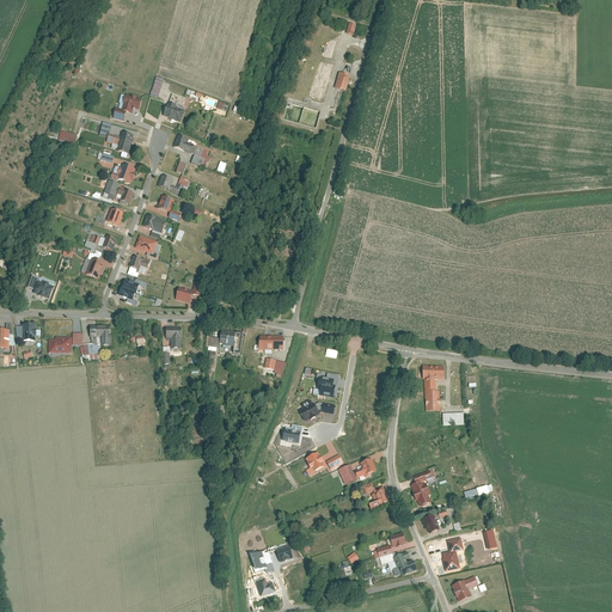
[(357,25),(350,23),(347,34),(354,36),(357,25)]
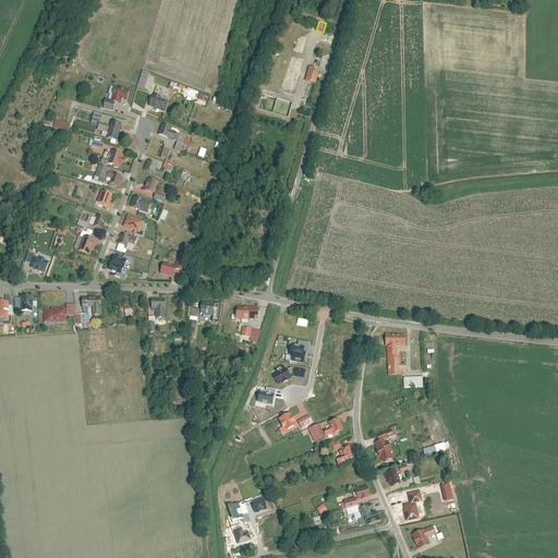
[(320,69),(310,67),(306,81),(317,83),(320,69)]
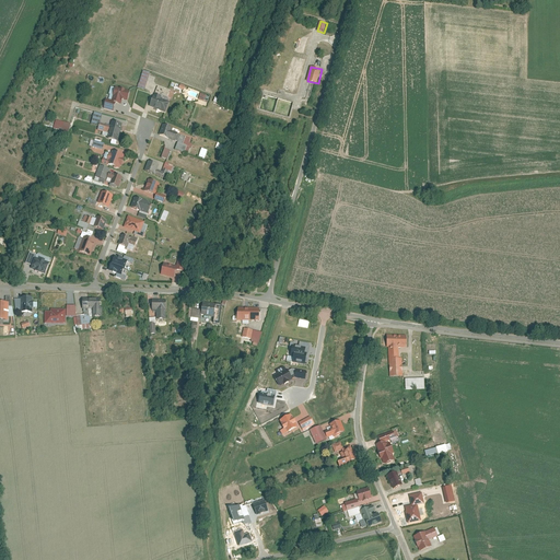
[(137,88),(144,90),(149,72),(142,71),(137,88)]
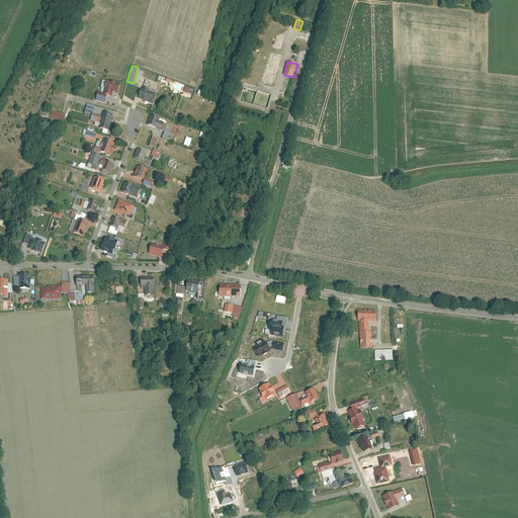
[(121,84),(107,81),(104,94),(113,96),(113,94),(115,93),(118,93),(121,84)]
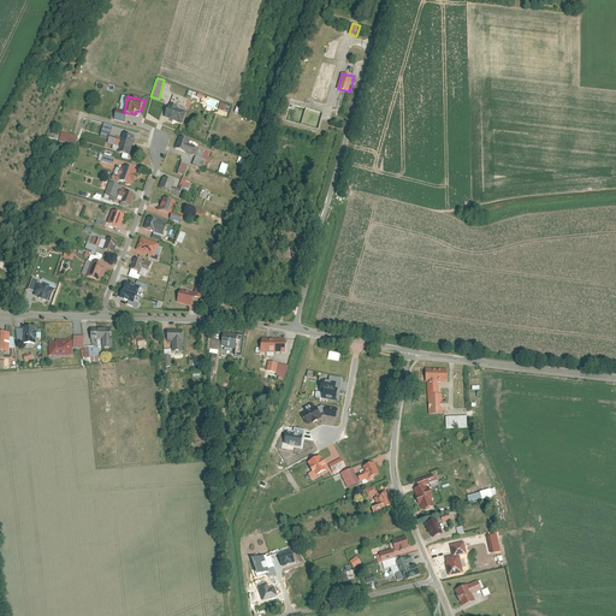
[(171,104),(165,117),(183,124),(188,112),(178,110),(179,106),(171,104)]
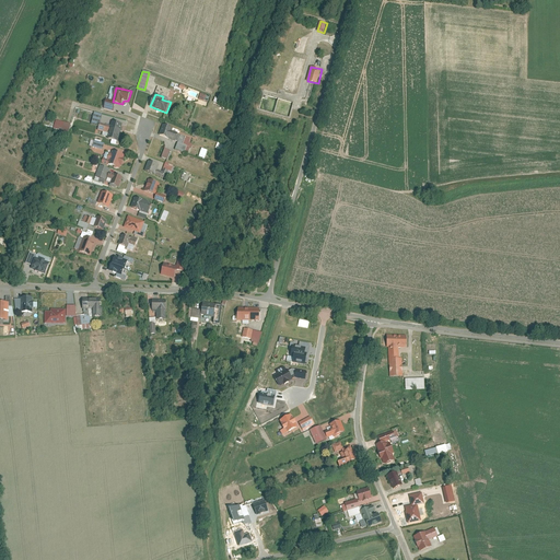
[(53,129),(68,132),(70,124),(55,120),(53,129)]
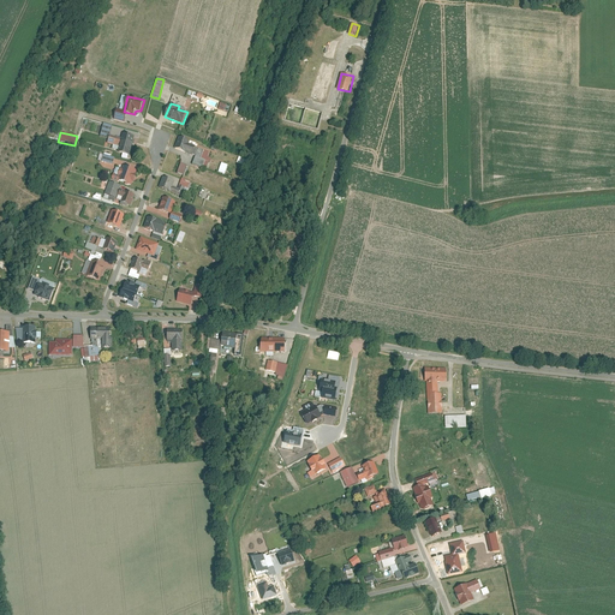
[(136,137),(124,133),(118,151),(130,155),(136,137)]
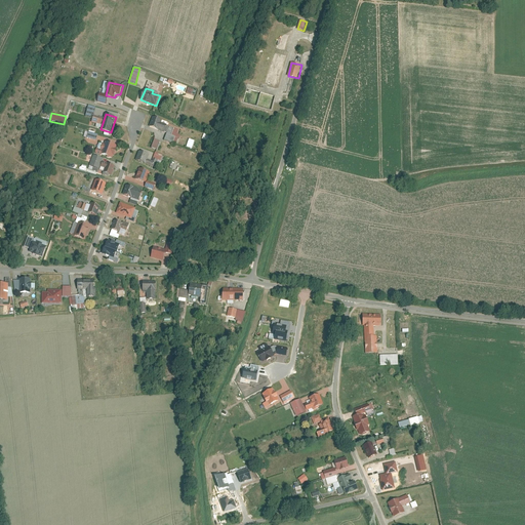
[(163,120),(153,117),(150,126),(164,132),(167,125),(162,122),(163,120)]
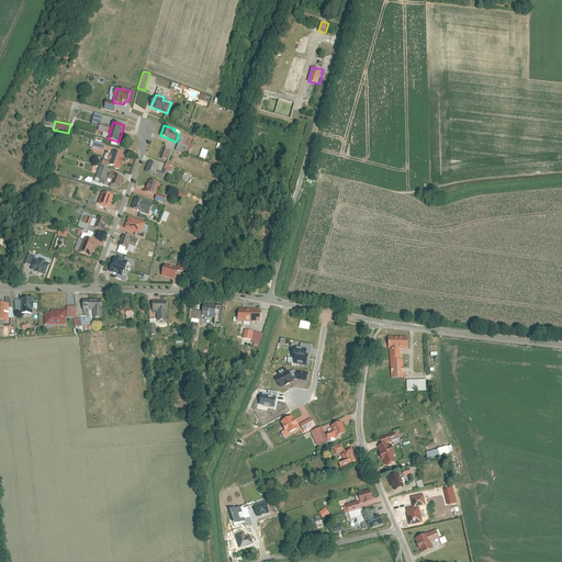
[(90,141),(89,147),(102,150),(104,144),(90,141)]
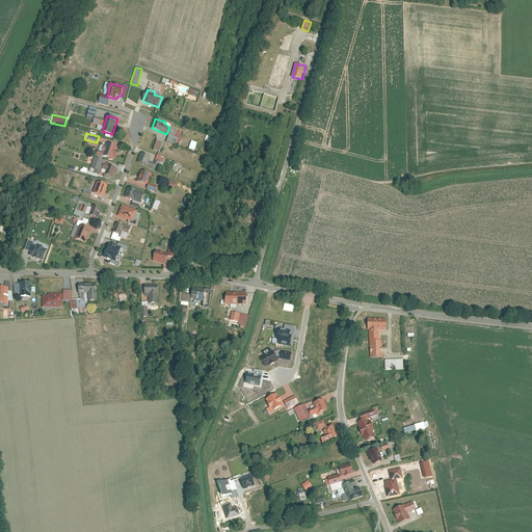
[(153,150),(159,152),(162,143),(156,141),(153,150)]
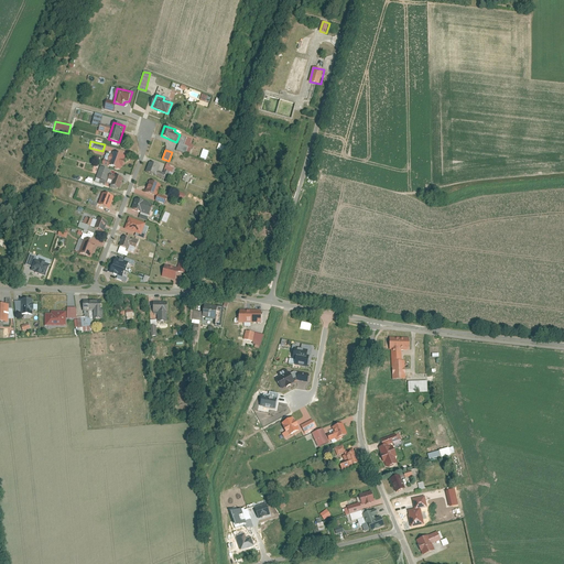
[(203,150),(199,158),(206,160),(208,151),(203,150)]
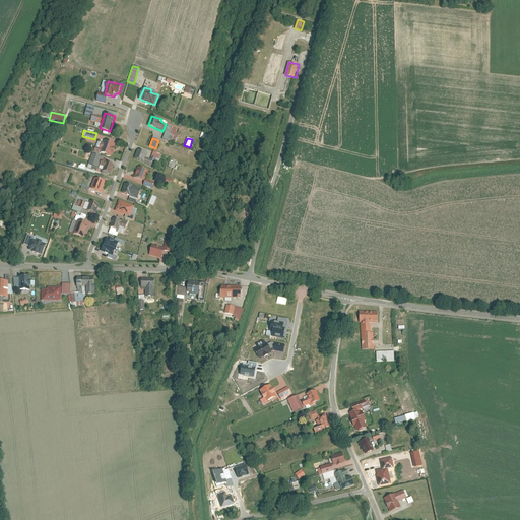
[(116,144),(104,140),(99,152),(111,157),(116,144)]
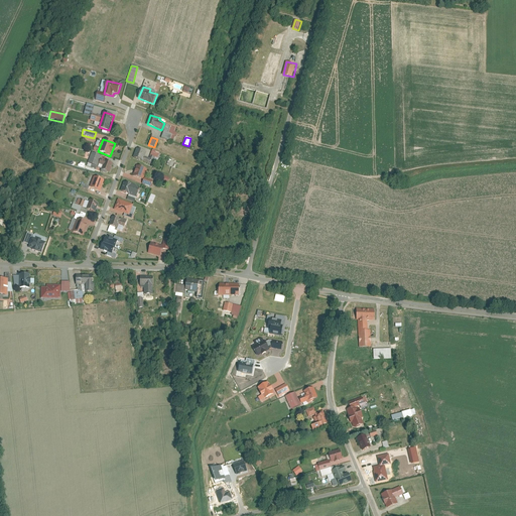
[(147,152),(137,148),(133,158),(148,163),(150,158),(145,156),(147,152)]
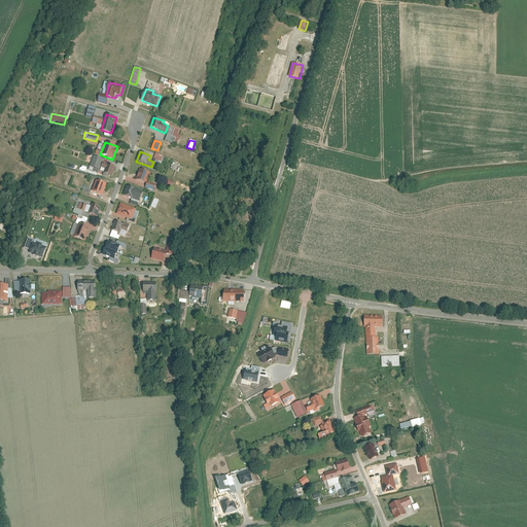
[(161,162),(163,155),(155,153),(153,159),(161,162)]
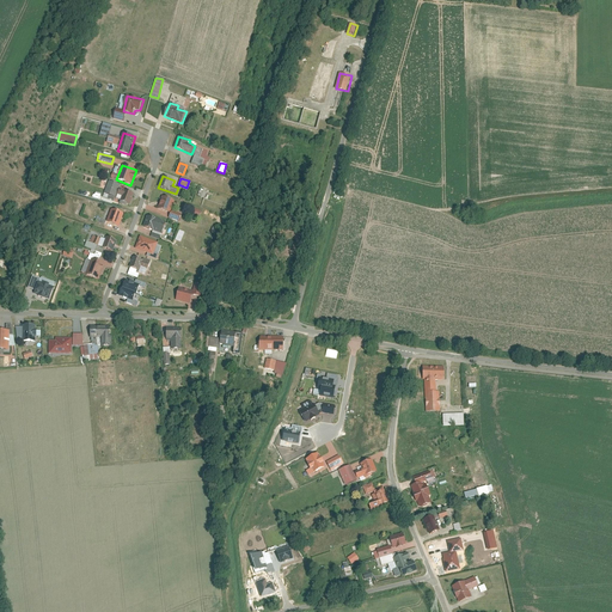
[(135,194),(121,188),(118,194),(123,196),(121,201),(132,204),(135,194)]
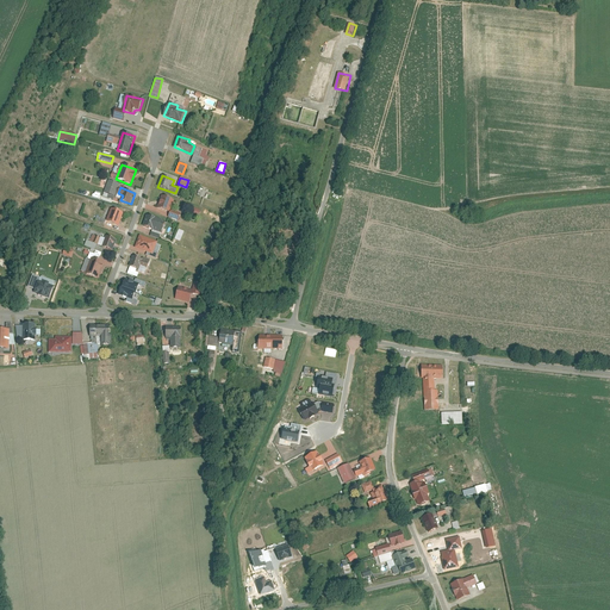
[(175,200),(162,195),(157,207),(170,212),(175,200)]
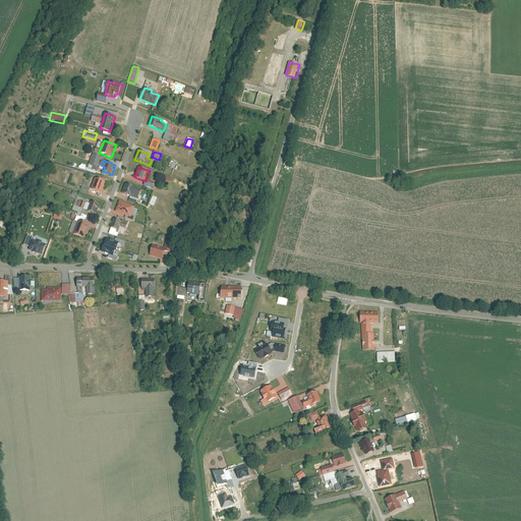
[(107,182),(95,177),(91,188),(103,193),(107,182)]
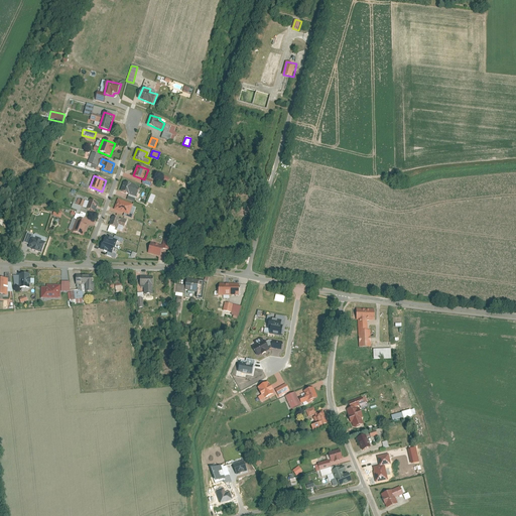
[(140,187),(125,181),(121,191),(137,198),(140,187)]
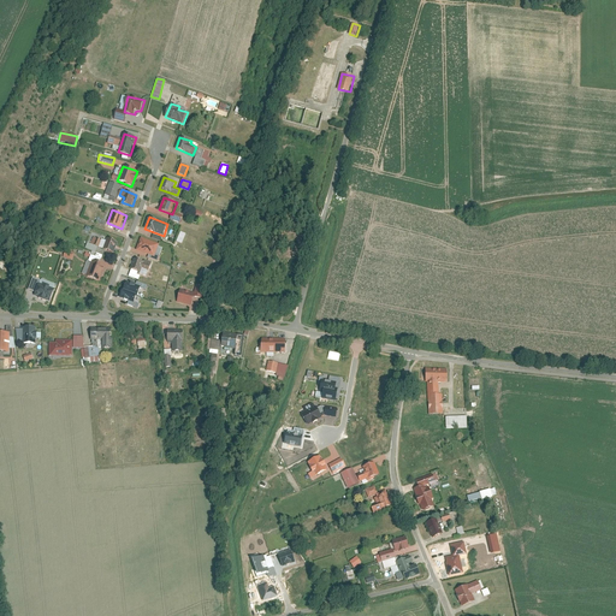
[(182,244),(185,234),(179,231),(176,242),(182,244)]
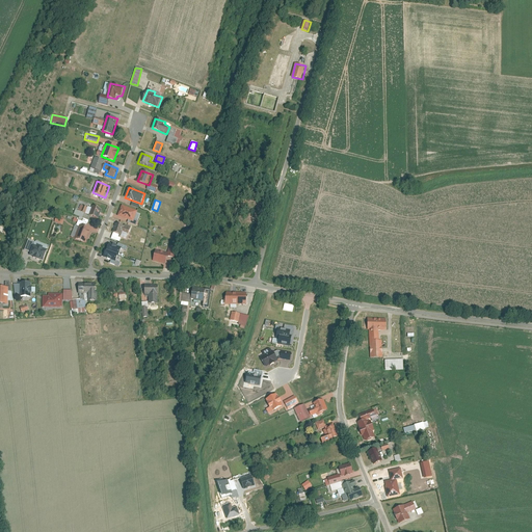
[(138,211),(122,205),(118,216),(134,221),(138,211)]
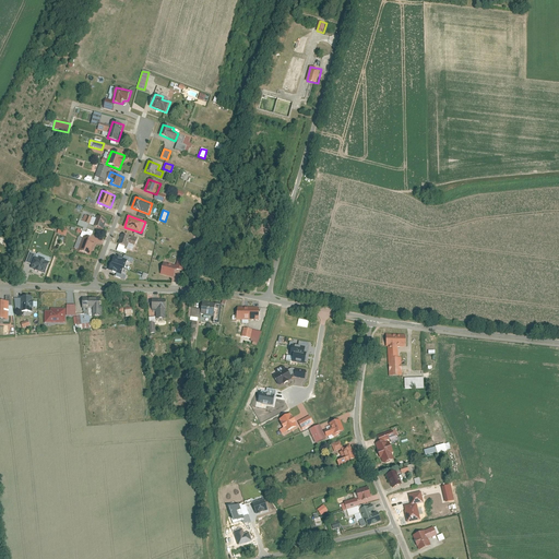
[(107,219),(97,216),(94,226),(104,229),(107,219)]
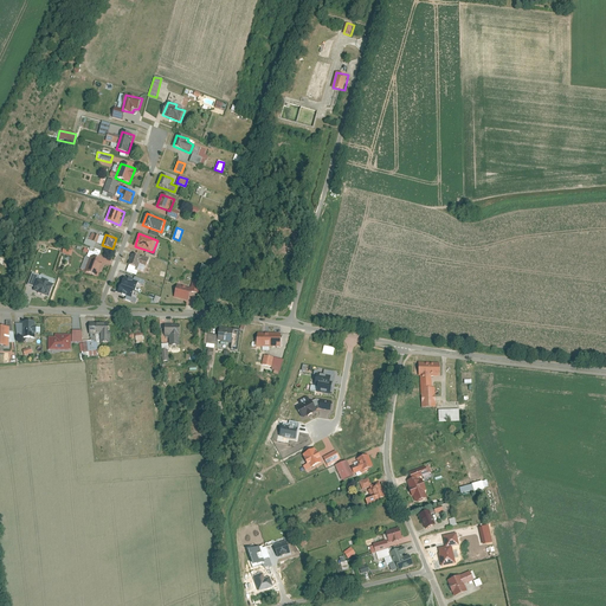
[(142,258),(133,255),(129,264),(139,268),(142,258)]
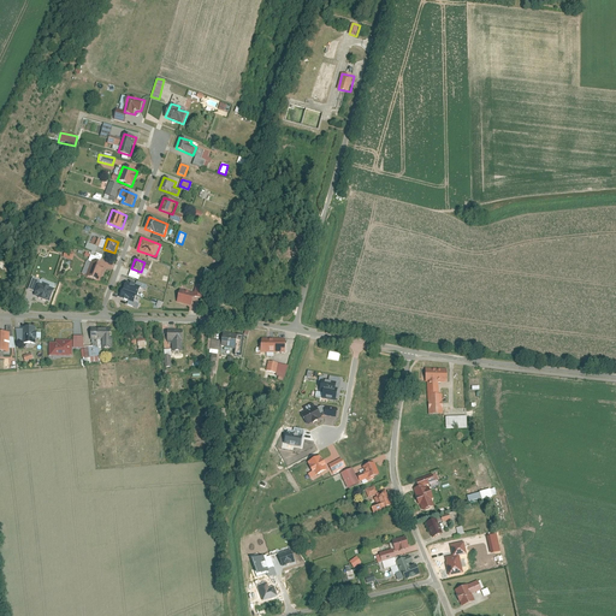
[(107,266),(93,260),(87,276),(101,280),(107,266)]
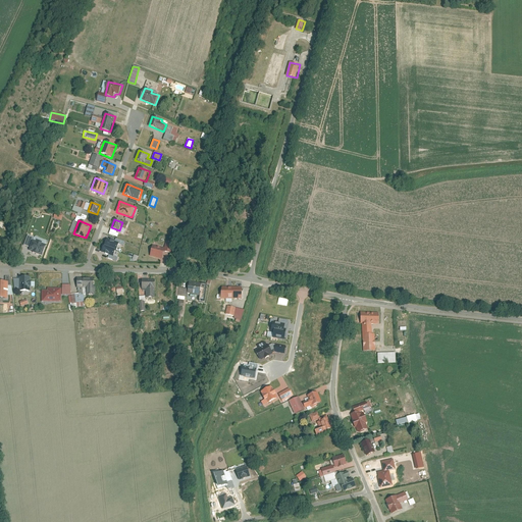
[(120,243),(108,239),(102,252),(114,257),(120,243)]
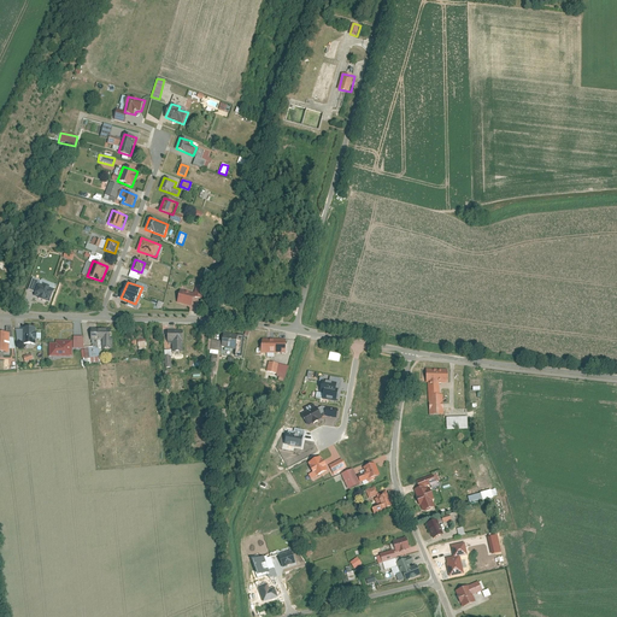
[(50,301),(53,292),(36,285),(31,295),(50,301)]
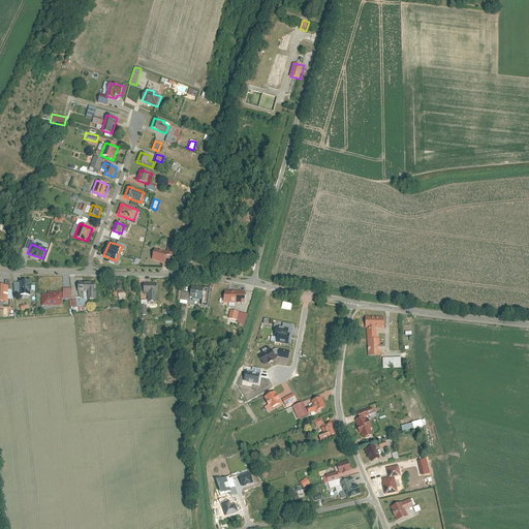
[(173,257),(176,247),(169,245),(167,256),(173,257)]
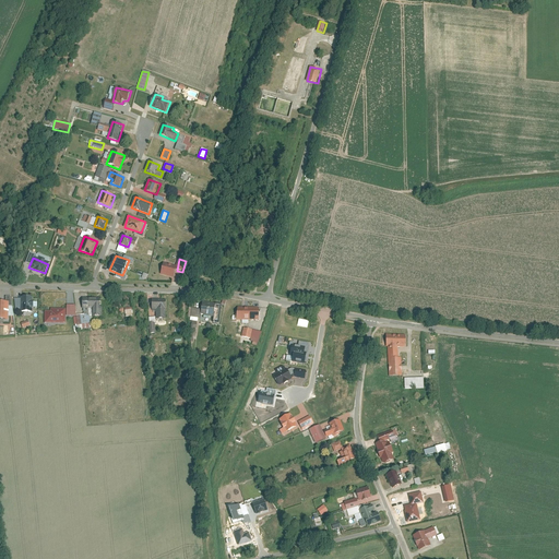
[(177,265),(164,262),(161,274),(174,277),(177,265)]
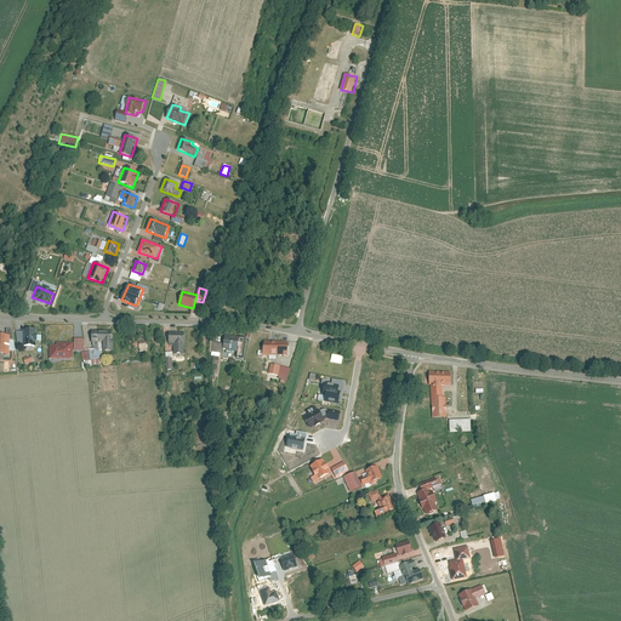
[(113,330),(92,329),(92,342),(103,343),(103,352),(114,351),(113,330)]
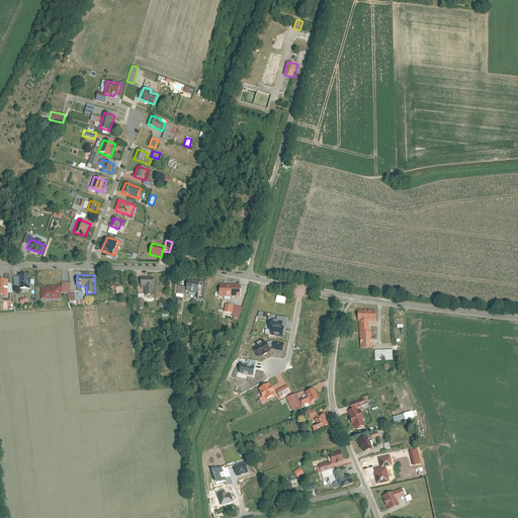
[(31,275),(19,275),(19,288),(31,289),(31,275)]
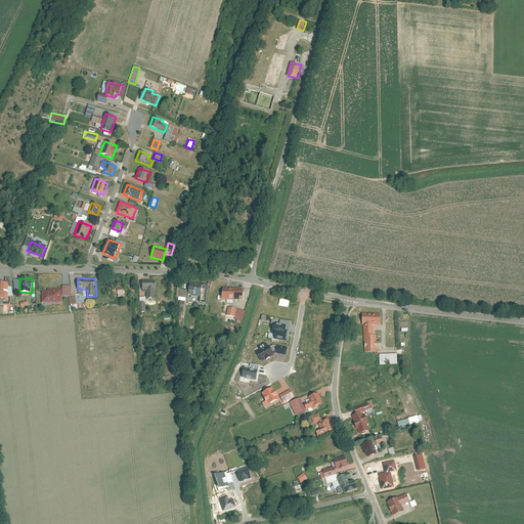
[(144,281),(143,293),(148,294),(155,294),(156,281),(144,281)]
